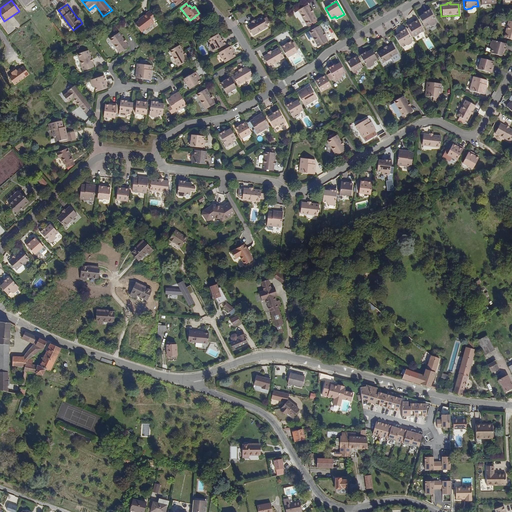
[(297,11),(306,27),(316,21),(307,5),(297,11)]
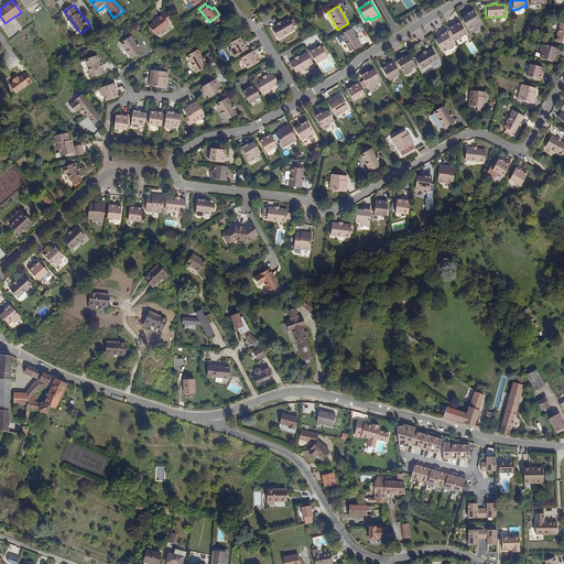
[(149,25),(158,36),(171,25),(167,22),(172,20),(165,12),(149,25)]
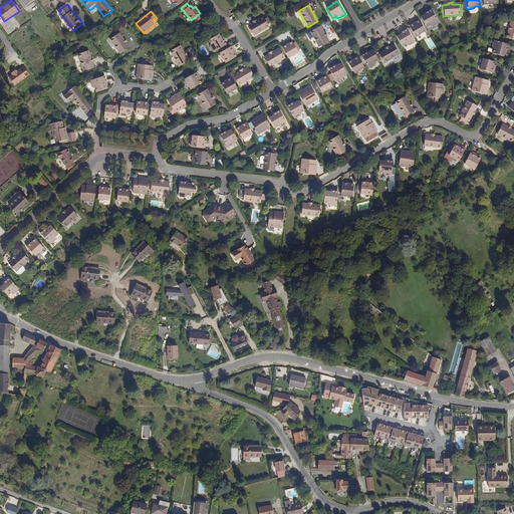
[(420,17),(421,18),(426,27),(430,25),(432,26),(438,24),(438,22),(432,11),(420,17)]
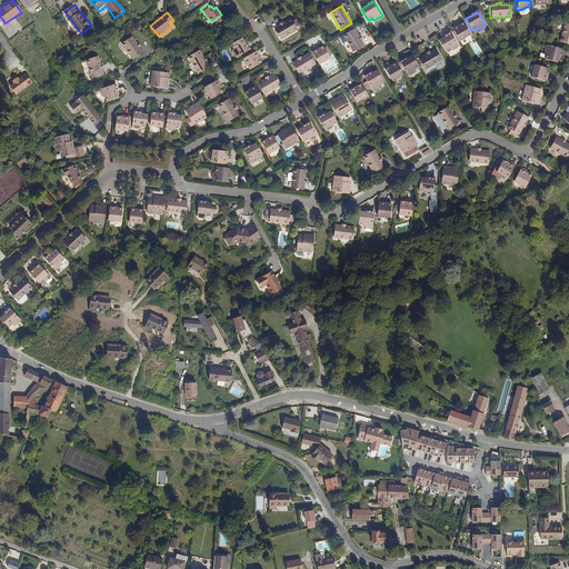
[(273,30),(280,41),(298,31),(291,19),(283,23),(282,22),(278,25),(279,27),(273,30)]
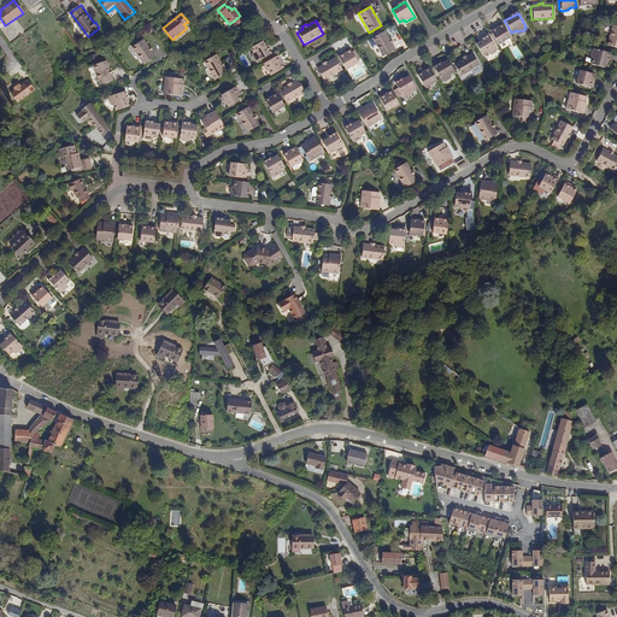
[(503,24),(491,33),(499,46),(511,37),(503,24)]
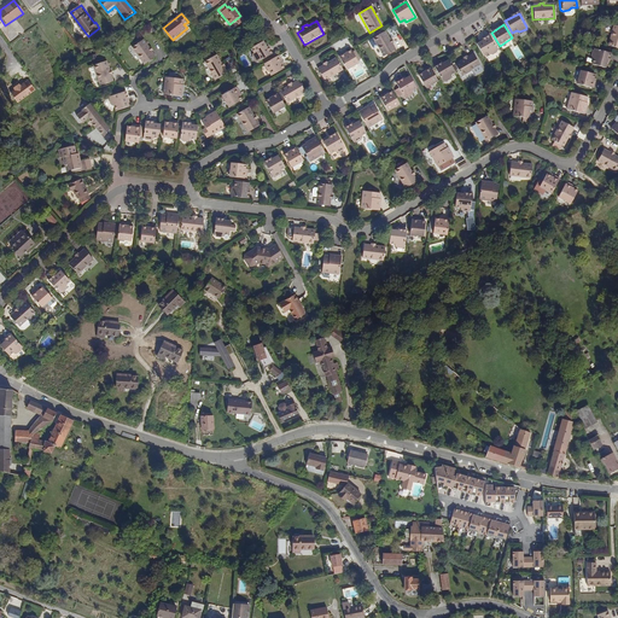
[(617,27),(612,25),(607,46),(617,48),(617,27)]
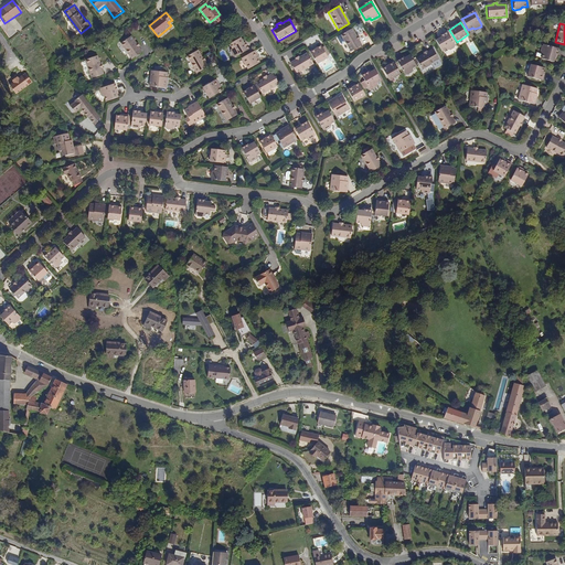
[(352,29),(338,38),(341,44),(345,43),(351,52),(362,45),(352,29)]
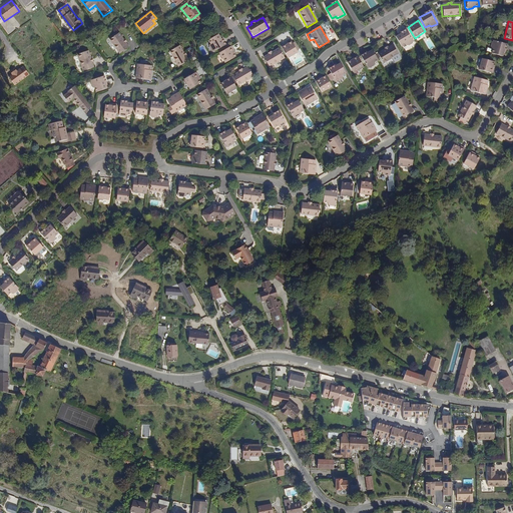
[(407,30),(395,38),(402,47),(405,45),(408,46),(413,44),(413,42),(407,30)]
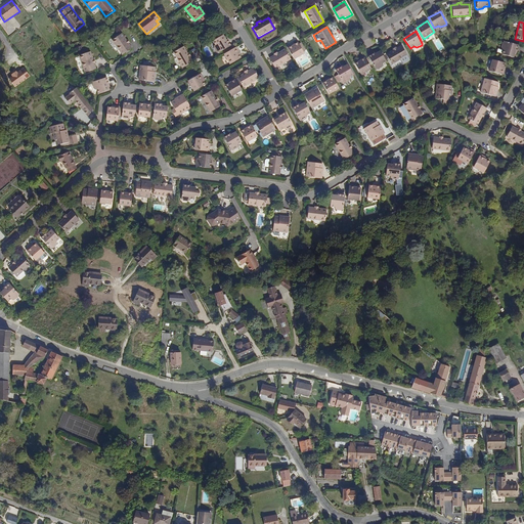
[(121,33),(111,41),(122,56),(132,48),(121,33)]
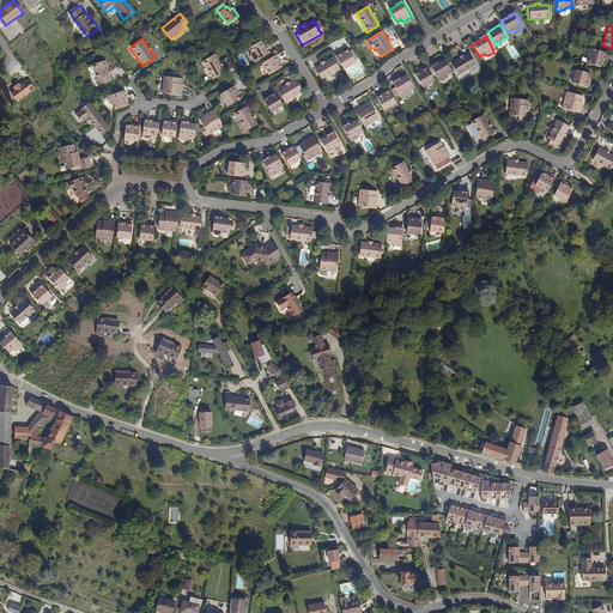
[(252,61),(254,62),(269,54),(261,41),(247,49),(249,53),(248,56),(252,61)]
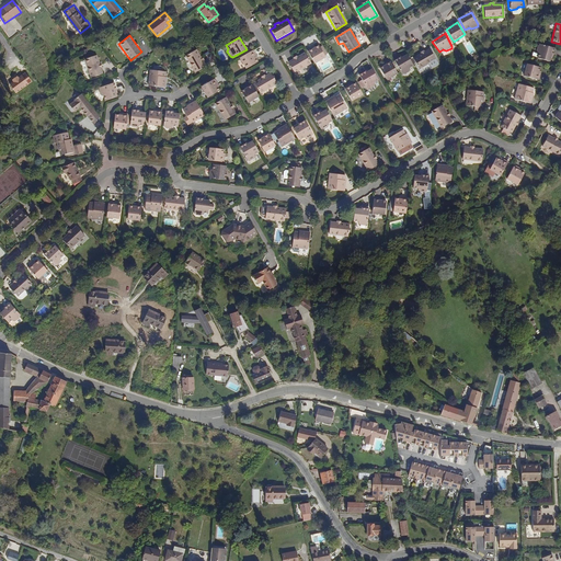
[(307,52),(315,65),(325,58),(318,45),(307,52)]
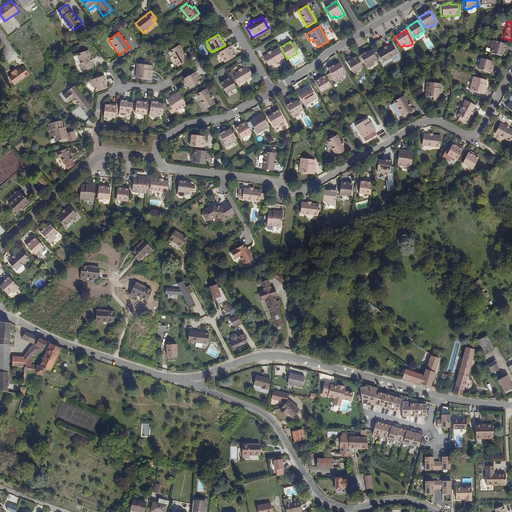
[(490,49),(489,54),(501,56),(502,51),(504,52),(505,45),(491,41),(490,42),(489,46),(490,49)]
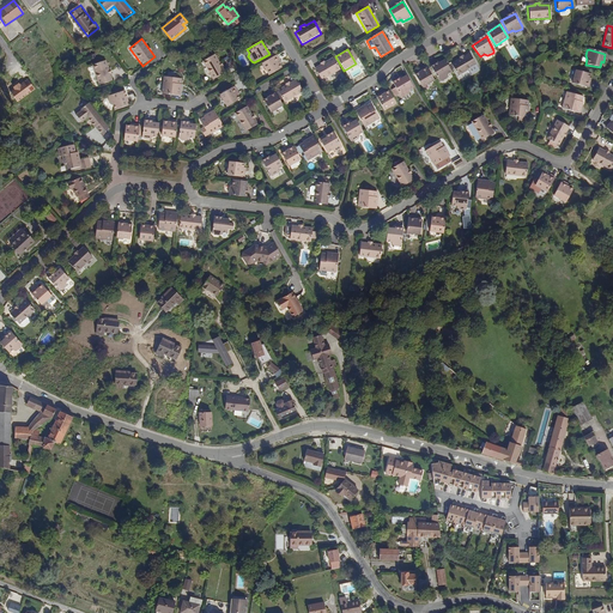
[(201,62),(212,80),(225,73),(214,54),(201,62)]
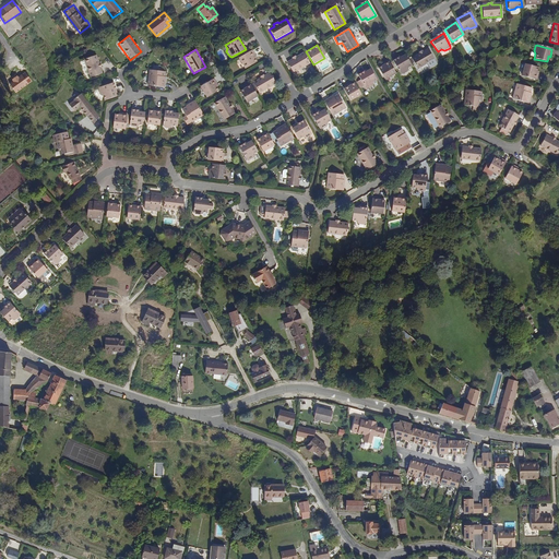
[(419,55),(411,59),(417,70),(435,61),(428,49),(423,51),(421,50),(418,52),(419,55)]
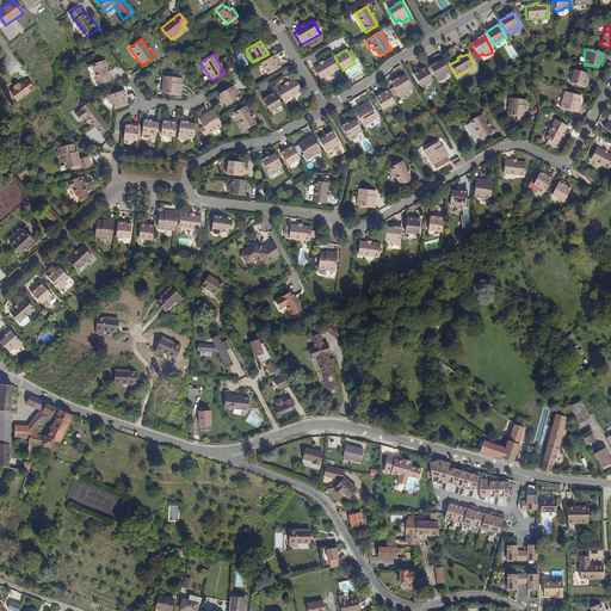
[(260,63),(267,75),(281,68),(273,55),(260,63)]
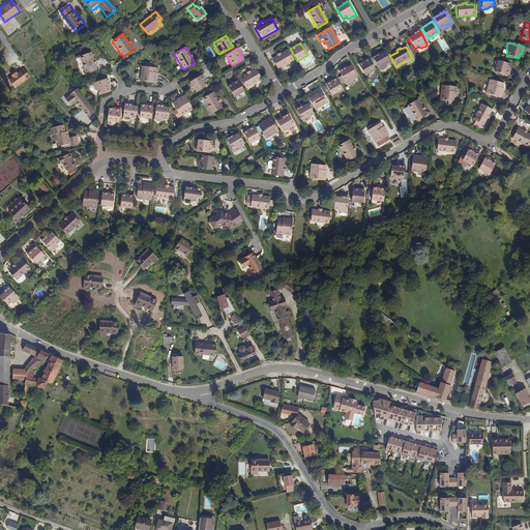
[(271,59),(277,70),(293,61),(287,51),(281,55),(280,53),(275,55),(276,57),(271,59)]
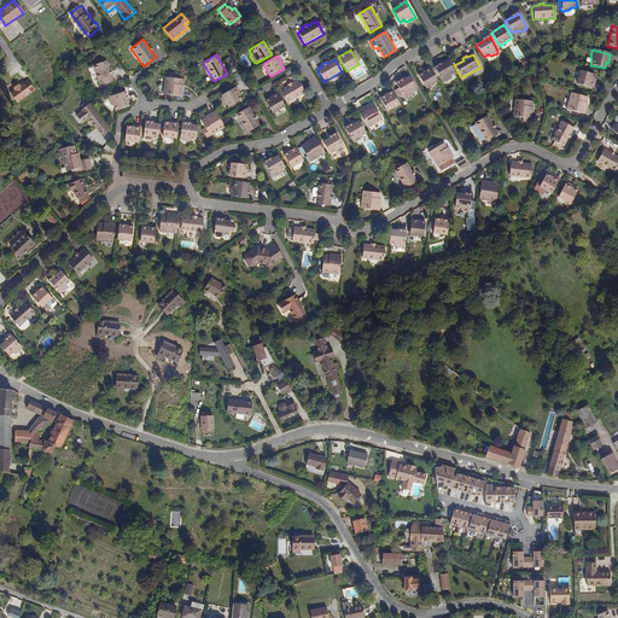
[(448,60),(433,68),(442,82),(444,83),(452,80),(452,76),(455,74),(448,60)]
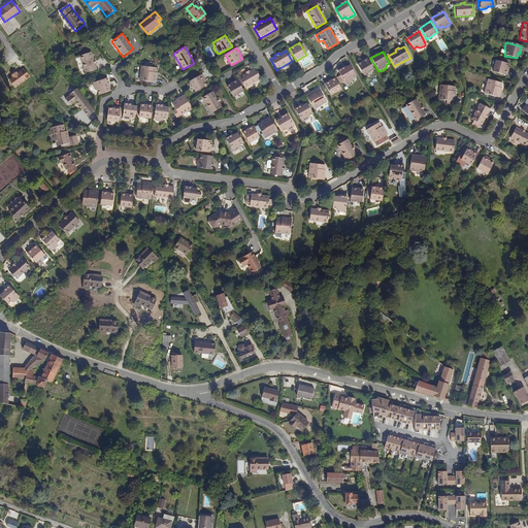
[(78,58),(85,74),(96,70),(91,54),(78,58)]
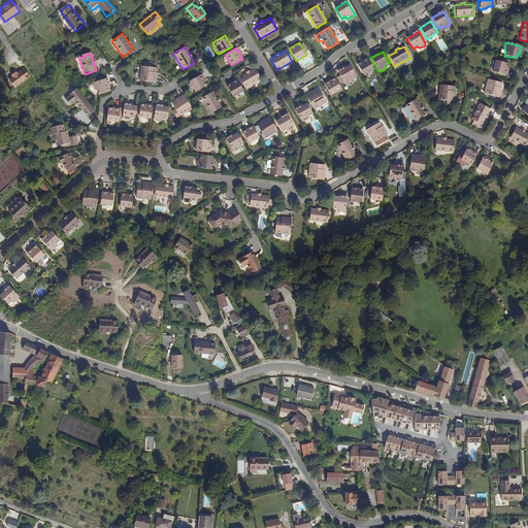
[(367,59),(357,65),(364,76),(374,70),(367,59)]
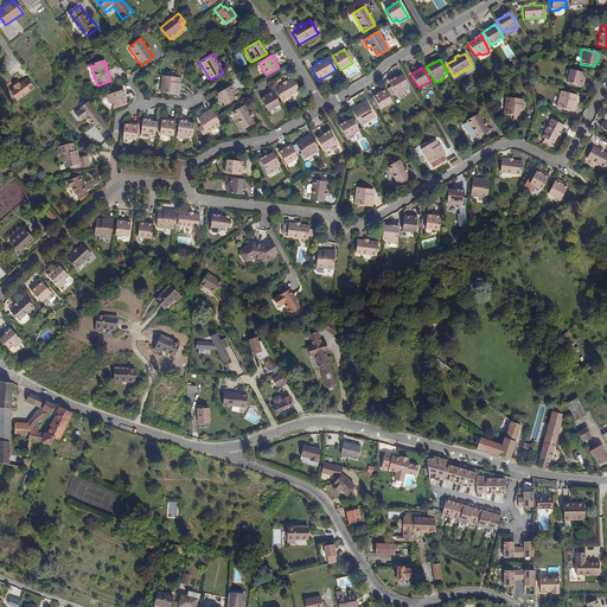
[(583,74),(568,70),(564,83),(580,88),(583,74)]
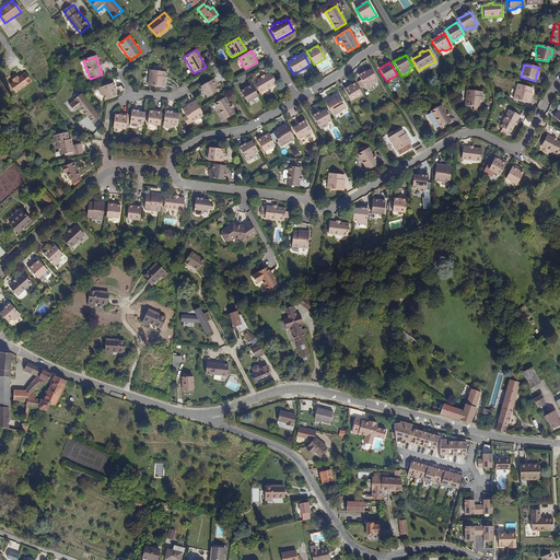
[(359,77),(365,89),(368,90),(373,86),(374,84),(377,81),(371,69),(359,77)]
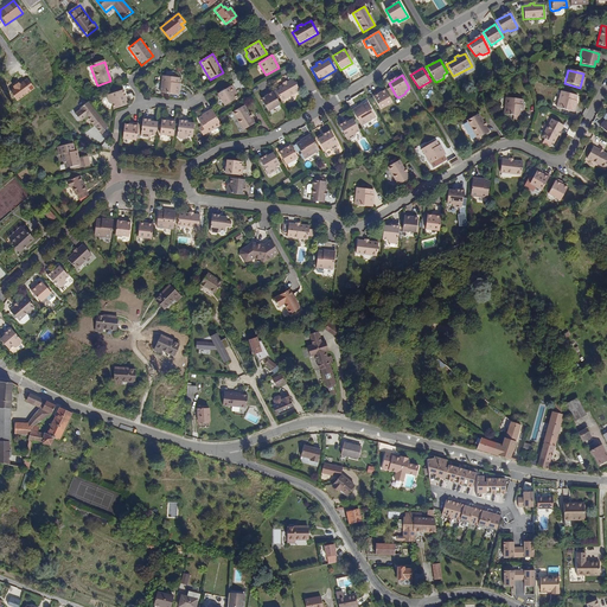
[(179,80),(161,77),(159,94),(178,96),(180,84),(178,84),(179,80)]
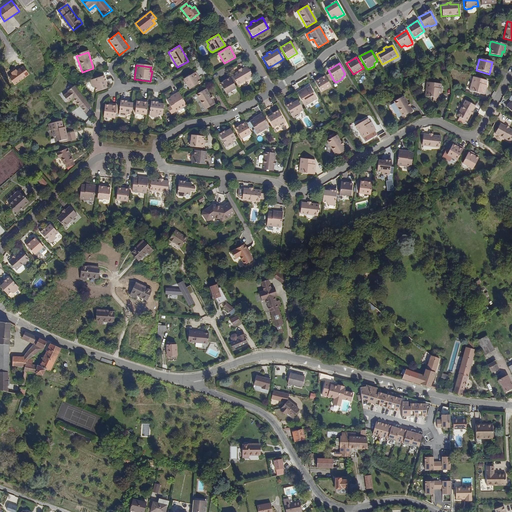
[(232,75),(238,86),(253,77),(247,66),(232,75)]
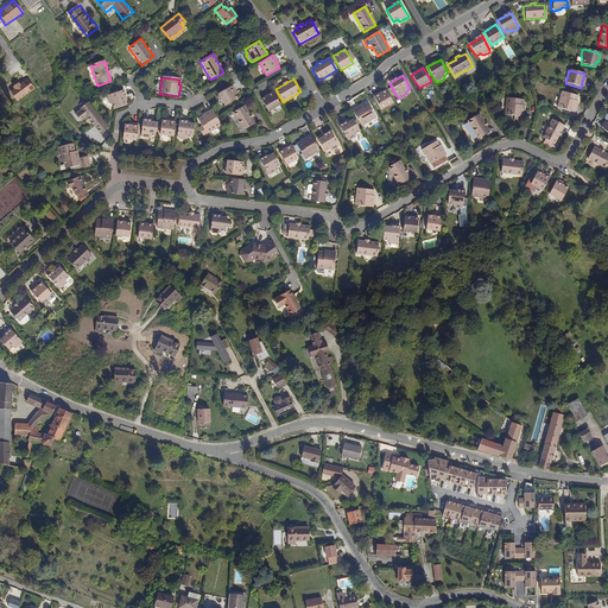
[(233,86),(216,95),(225,107),(238,100),(235,96),(238,94),(233,86)]
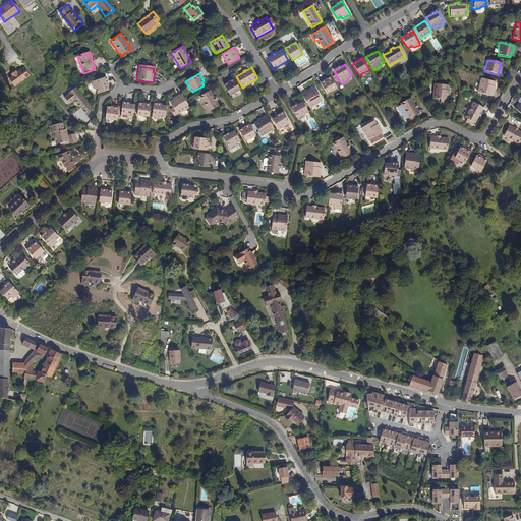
[(94,90),(97,94),(108,91),(105,77),(92,82),(91,84),(93,89),(94,90)]
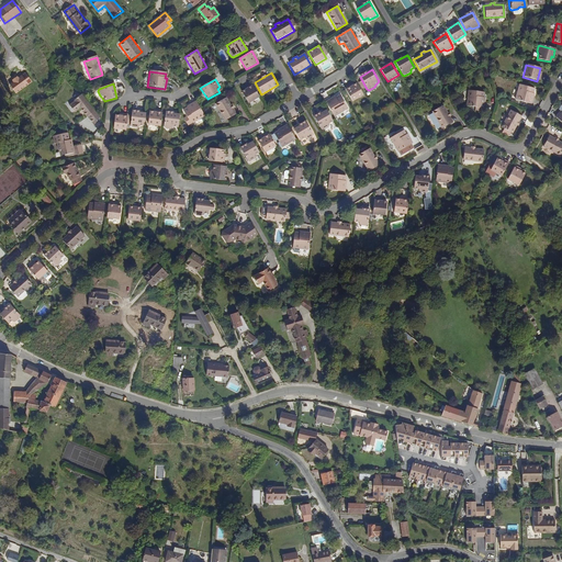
[(240,90),(248,103),(259,97),(251,83),(240,90)]
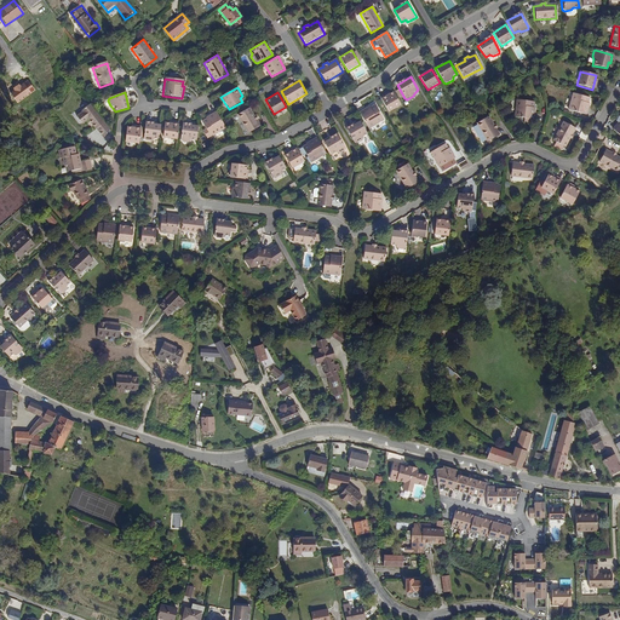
[(392,92),(380,99),(389,113),(401,107),(392,92)]
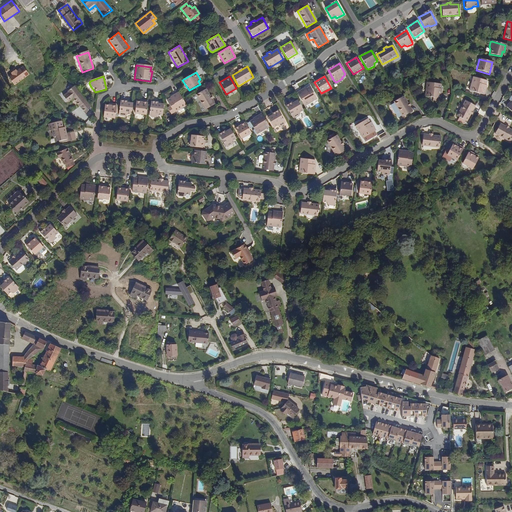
[(471,78),(468,91),(484,95),(487,82),(471,78)]
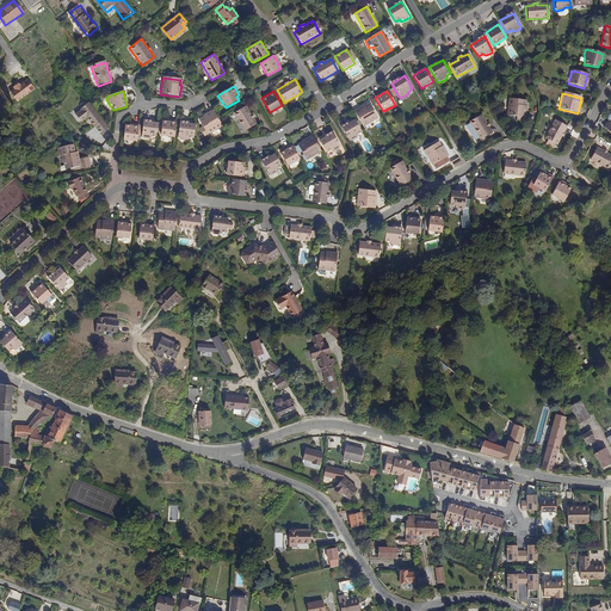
[(510,99),(507,116),(525,118),(528,102),(510,99)]
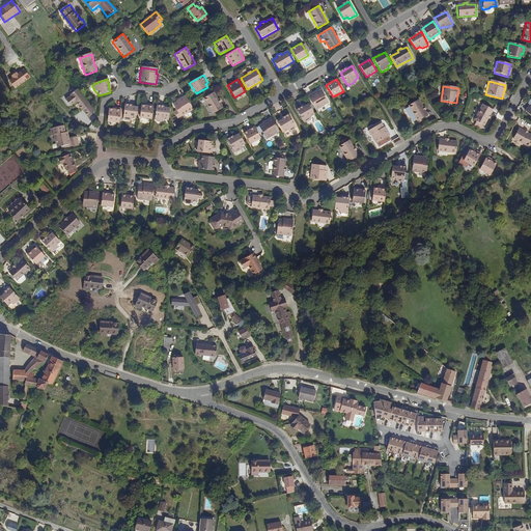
[(77,88),(70,94),(71,95),(65,99),(71,106),(76,102),(82,110),(83,110),(88,117),(94,111),(77,88)]
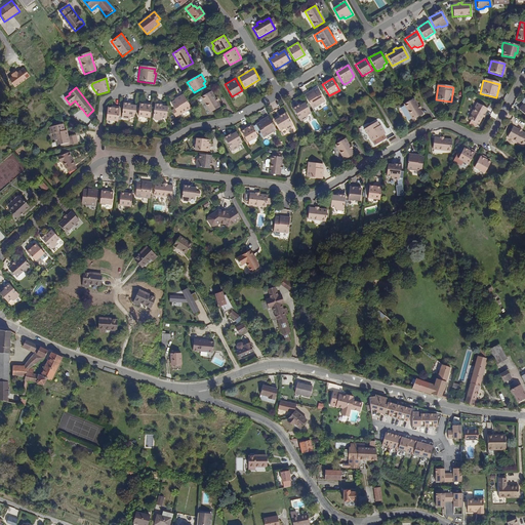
[(317,88),(304,95),(312,110),(324,103),(317,88)]
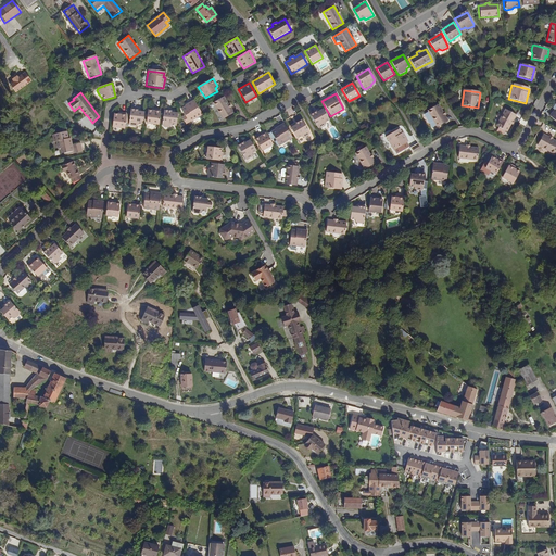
[(223,98),(212,104),(223,121),(234,114),(230,109),(231,108),(229,104),(227,105),(223,98)]
